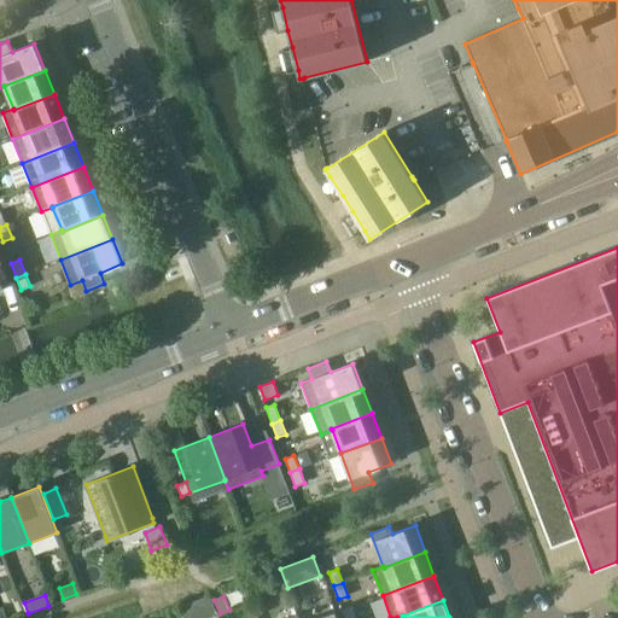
[(197,617),(192,604),(182,607),(185,617),(197,617)]
